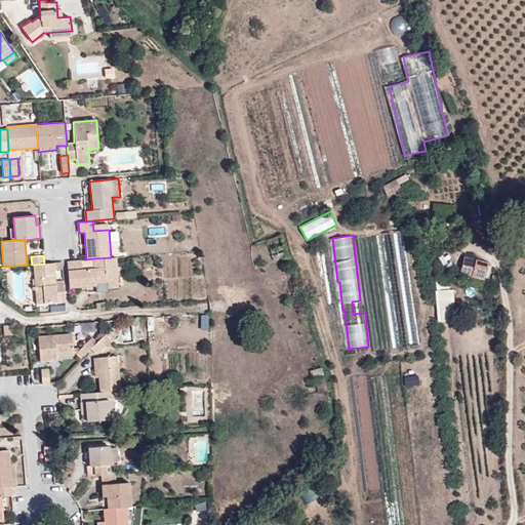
[(483,280),(488,261),(465,255),(459,274),(483,280)]
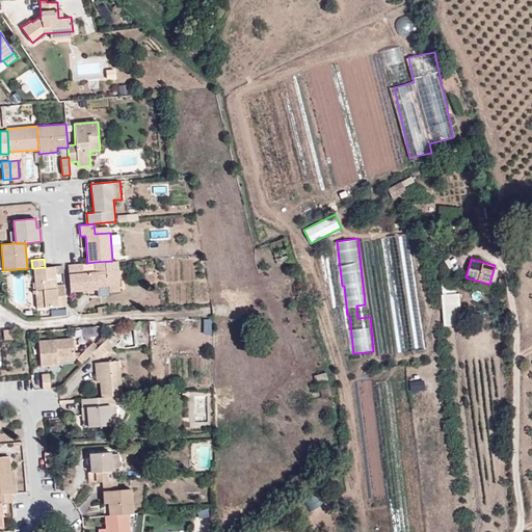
[(120,284),(117,260),(112,261),(95,262),(96,272),(83,272),(82,264),(68,265),(70,291),(98,289),(98,286),(109,285),(120,284)]
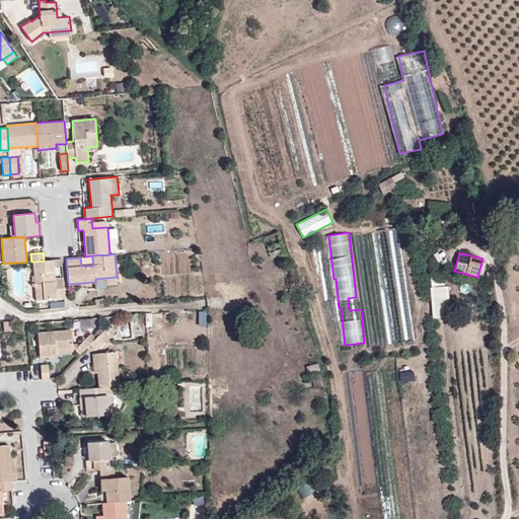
[(65,298),(63,278),(55,278),(53,260),(44,261),(32,262),(34,283),(43,282),(44,300),(65,298)]
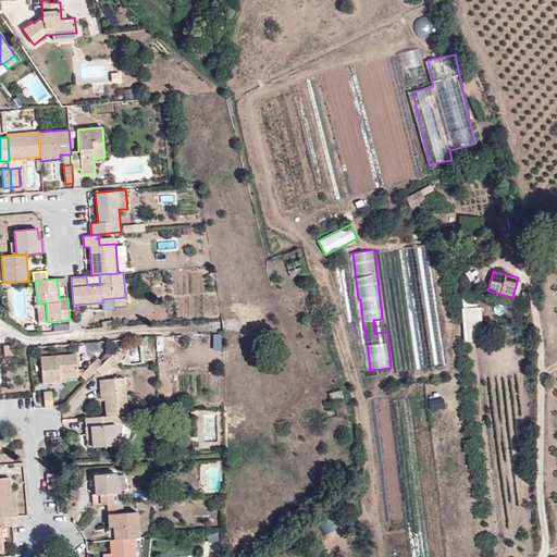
[(39,322),(47,322),(46,302),(37,304),(39,322)]
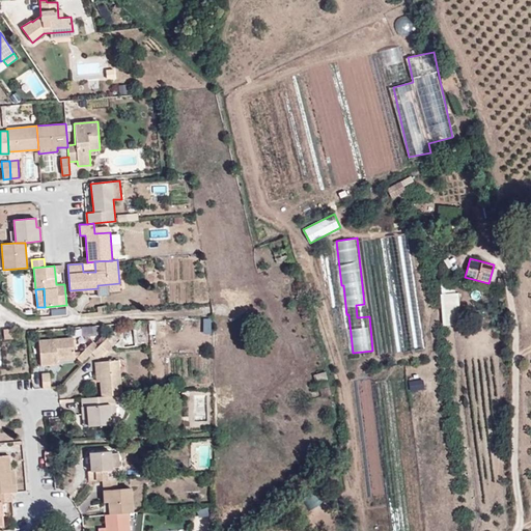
[(459,292),(442,294),(444,326),(462,325),(459,292)]
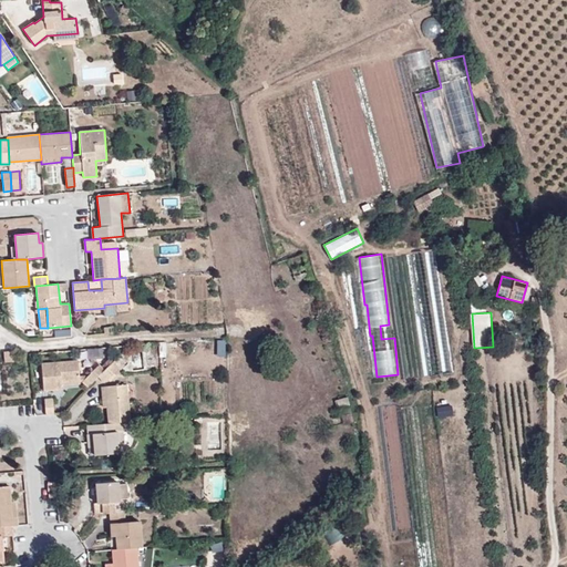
[(14,361),(13,351),(2,351),(3,361),(14,361)]
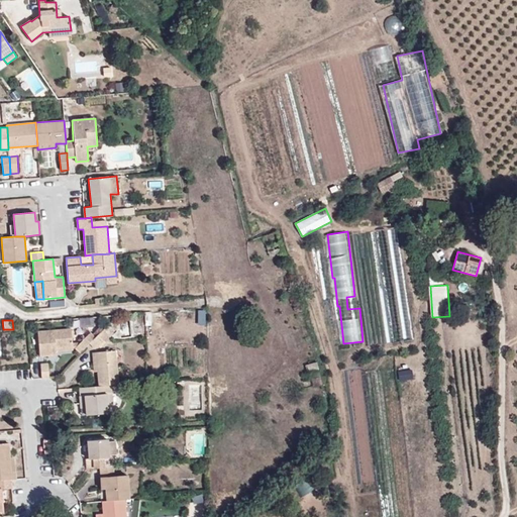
[(56,354),(56,351),(55,346),(72,345),(71,329),(36,331),(38,355),(56,354)]
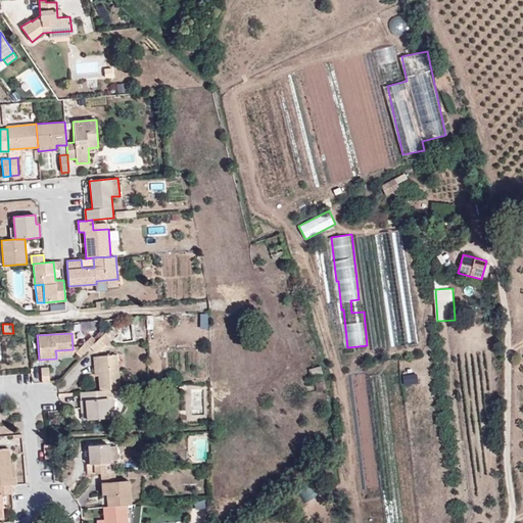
[(75,352),(80,358),(96,340),(90,335),(75,352)]
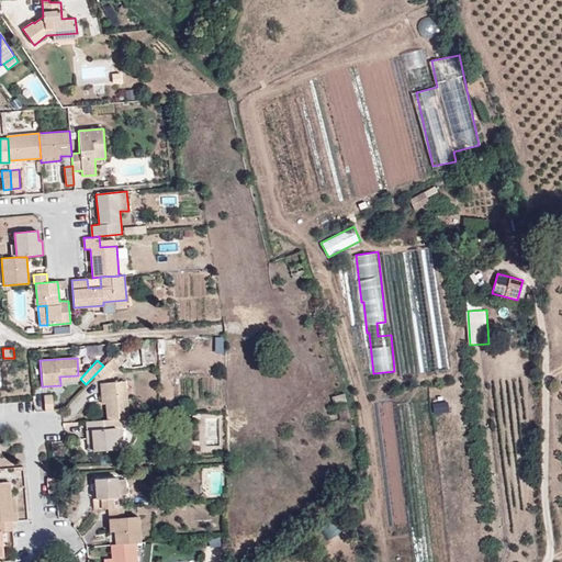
[(120,418),(128,417),(125,380),(103,382),(105,403),(107,419),(120,418)]
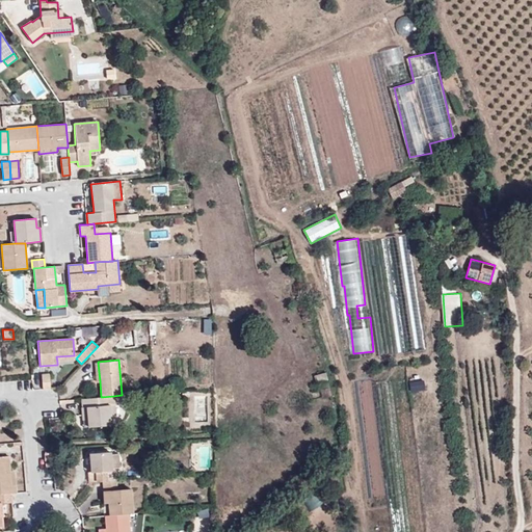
[(42,390),(50,389),(49,373),(41,374),(42,390)]
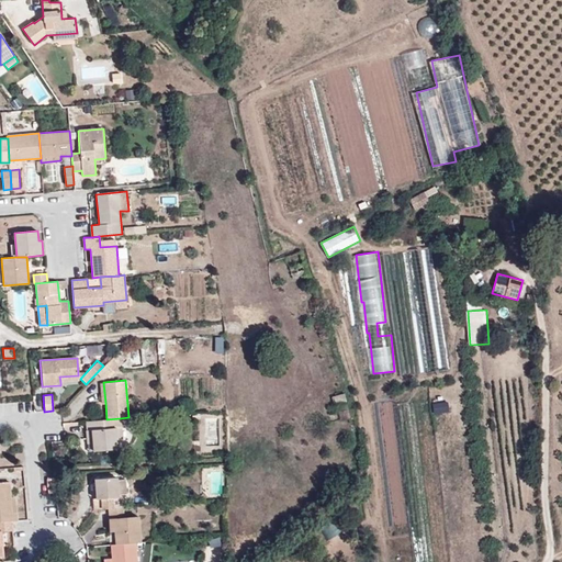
[(107,419),(85,422),(85,429),(91,429),(92,451),(117,449),(117,439),(121,439),(120,418),(107,419)]
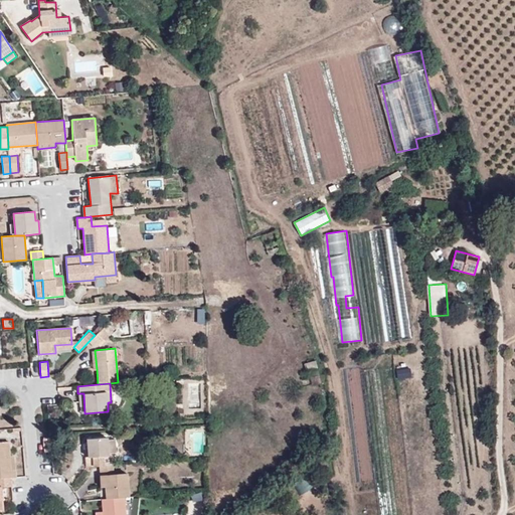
[(84,458),(86,467),(99,466),(112,465),(110,455),(108,455),(107,437),(86,439),(88,457),(84,458)]
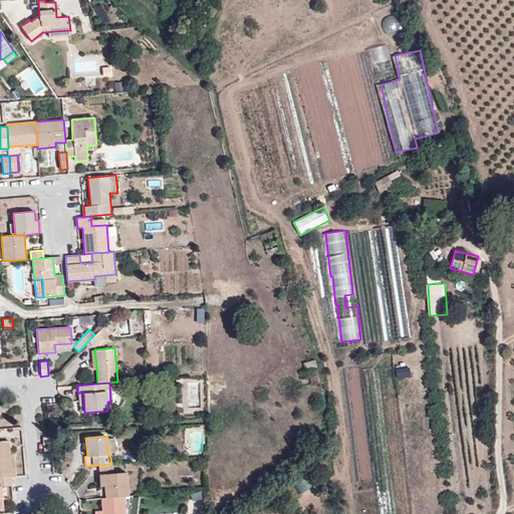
[(0,440),(0,477),(11,477),(15,476),(14,469),(10,469),(9,454),(8,440),(0,440)]
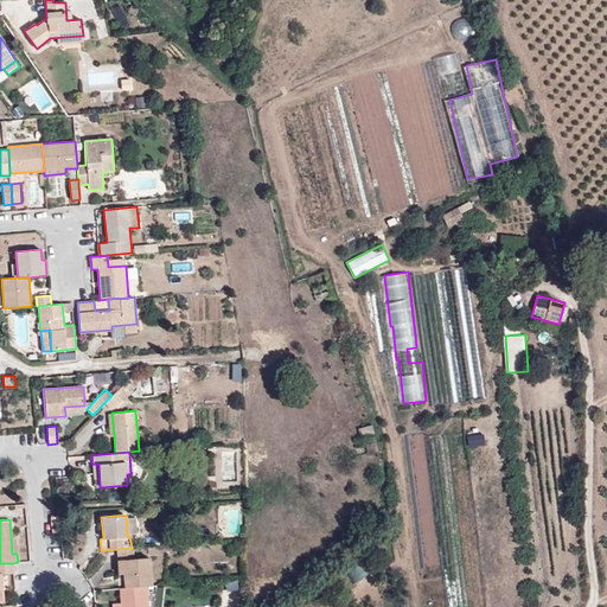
[(117,560),(133,558),(132,548),(116,549),(117,560)]
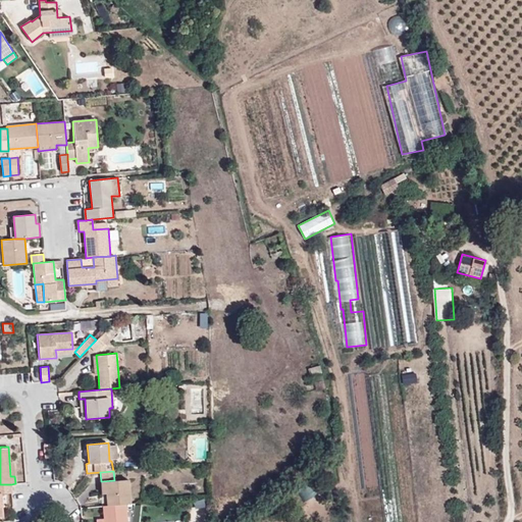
[(124,504),(131,503),(128,478),(114,480),(101,481),(101,493),(105,493),(107,505),(124,504)]
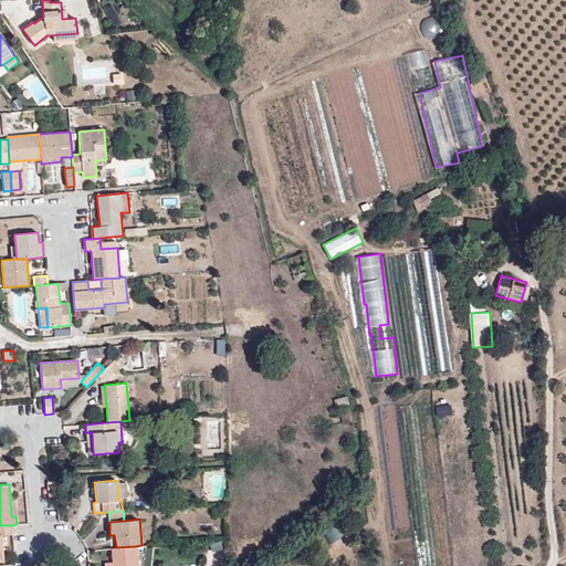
[(0,535),(0,534),(12,533),(12,525),(0,525),(0,559),(2,559),(0,535)]
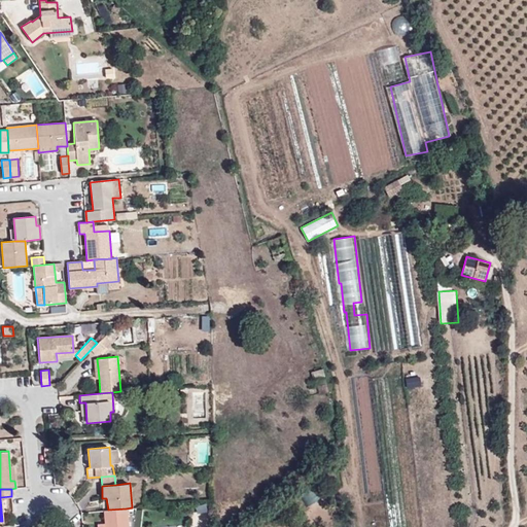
[(108,510),(103,511),(104,523),(104,526),(127,526),(126,508),(108,510)]
